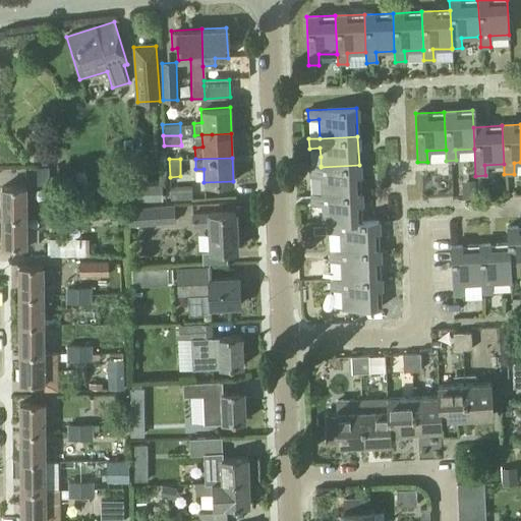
[(321,167),(310,167),(310,177),(322,176),(322,177),(322,184),(322,194),(322,195),(360,193),(359,165),(321,167)]
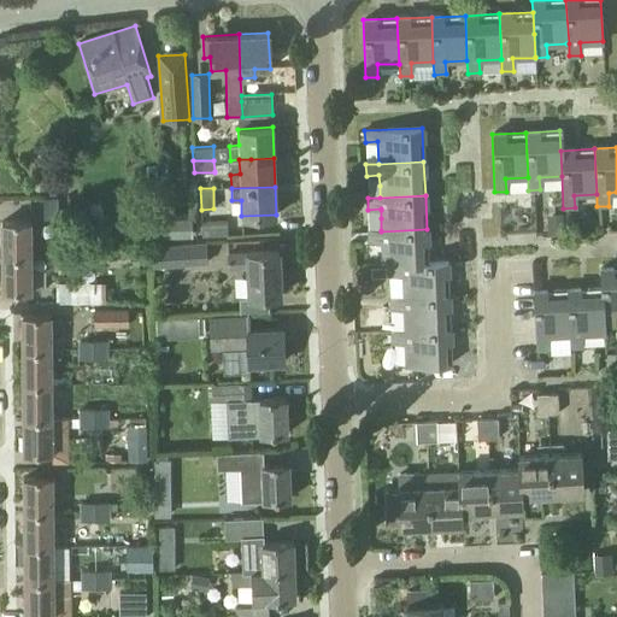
[(58,215),(57,198),(42,198),(42,218),(58,218),(58,215)]
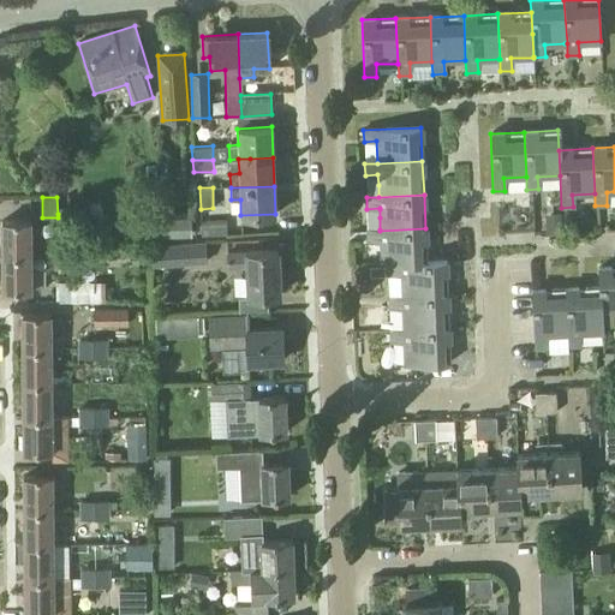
[(547,234),(560,233),(559,213),(545,214),(547,234)]
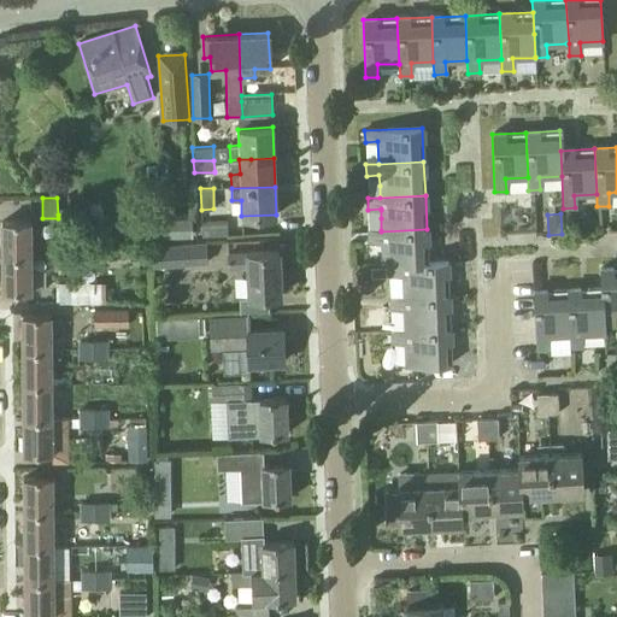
[(160,218),(160,238),(192,236),(193,217),(160,218)]
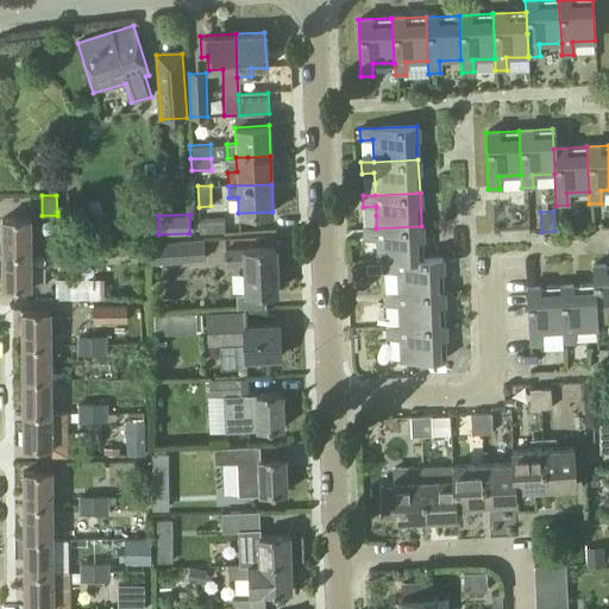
[(2,219),(2,253),(30,253),(30,218),(2,219)]
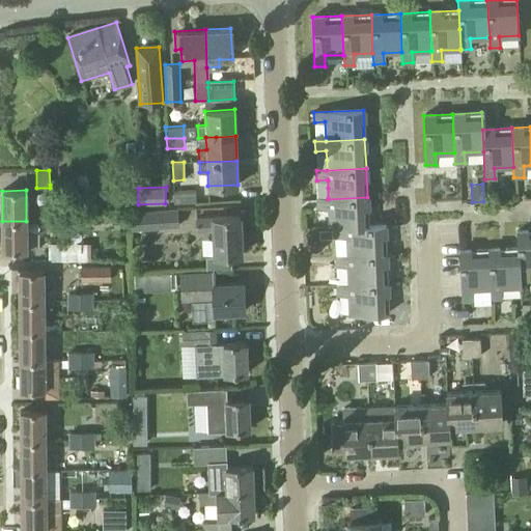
[(196,204),(195,191),(172,192),(173,205),(196,204)]
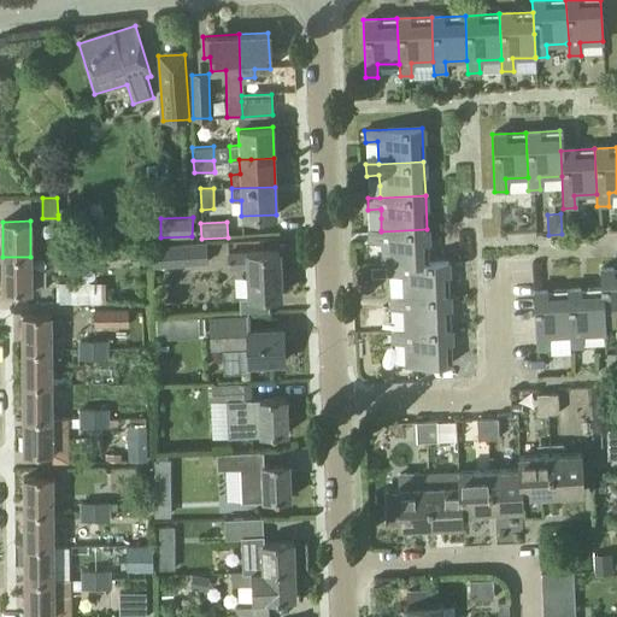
[(381,231),(369,231),(369,244),(382,244),(383,265),(389,265),(428,263),(427,229),(381,231)]
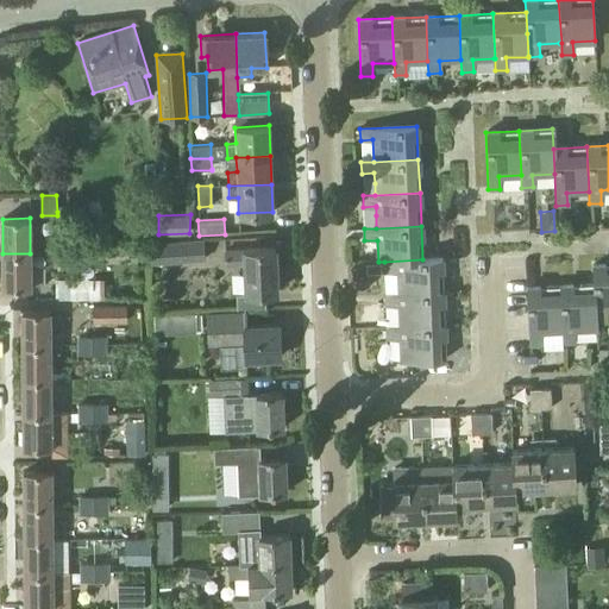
[(205,261),(203,242),(149,244),(150,264),(205,261)]
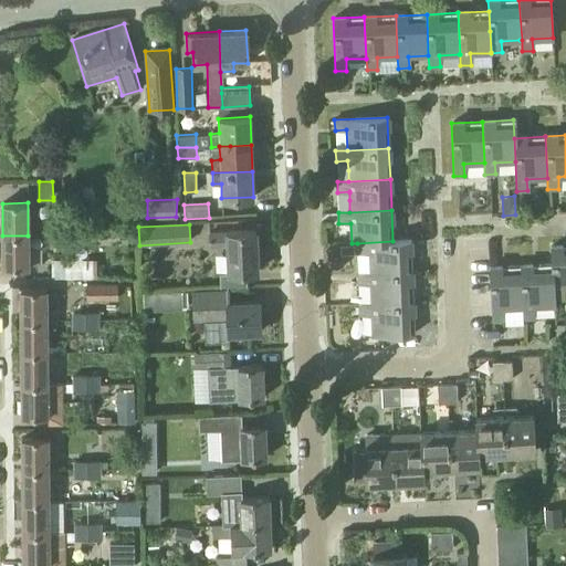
[(51,232),(52,245),(72,244),(71,230),(51,232)]
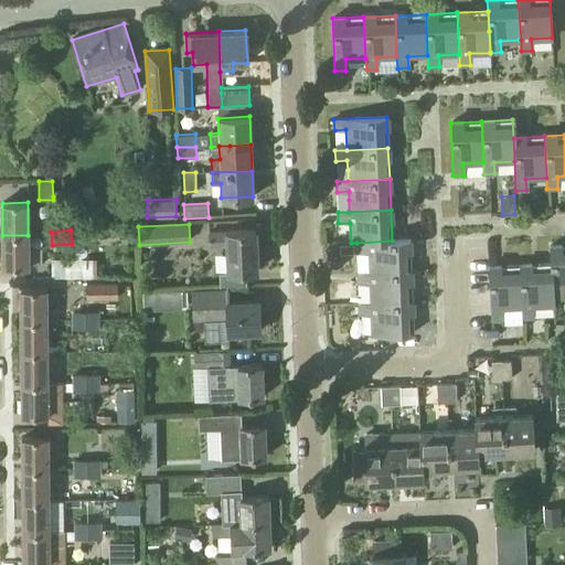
[(208,246),(226,245),(227,272),(256,270),(255,230),(226,231),(226,232),(208,233),(208,246)]
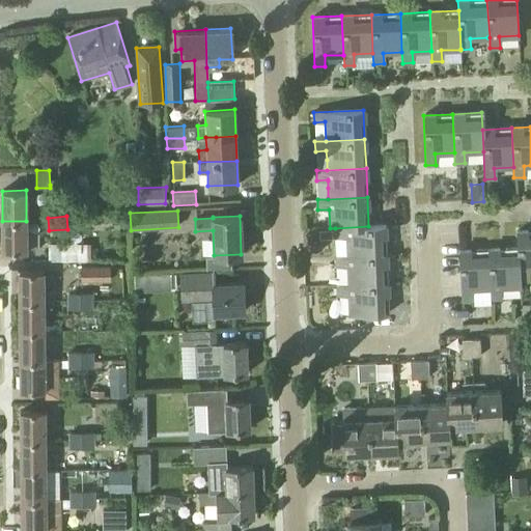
[(26,221),(2,221),(2,250),(26,250),(26,221)]
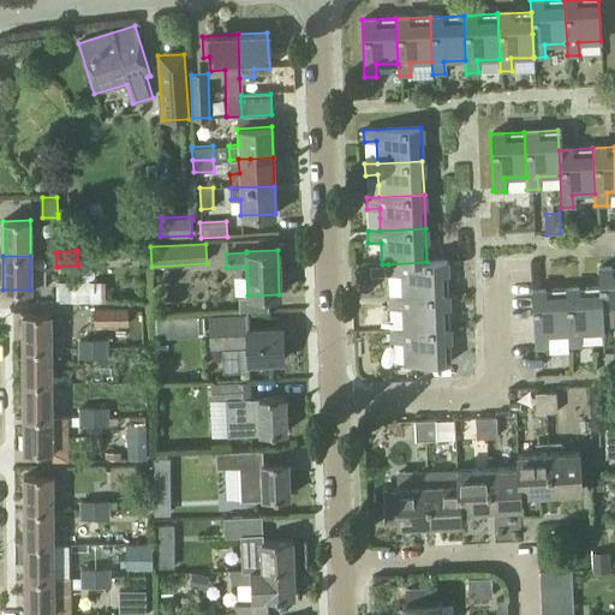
[(388,264),(388,276),(401,275),(401,296),(401,298),(447,296),(446,262),(427,262),(388,264)]
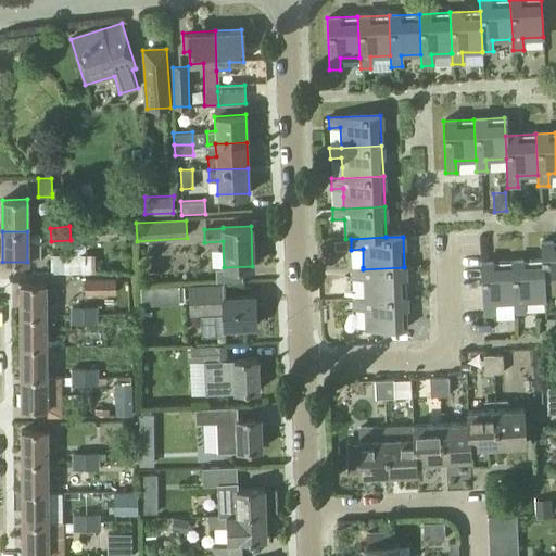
[(335,251),(348,250),(346,241),(333,241),(335,251)]
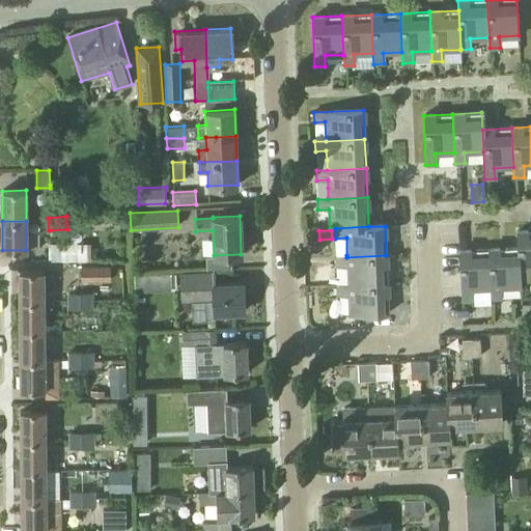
[(530,270),(530,230),(516,231),(518,248),(519,281),(529,281),(529,270),(530,270)]
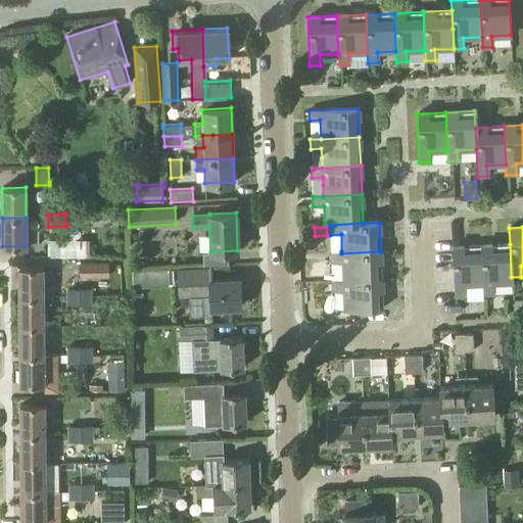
[(93,260),(93,243),(66,244),(66,260),(93,260)]
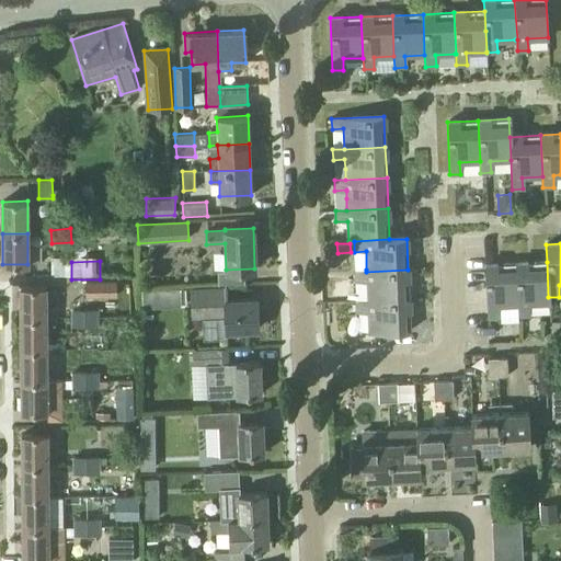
[(516,264),(517,305),(518,317),(529,316),(528,305),(549,304),(548,297),(547,262),(516,264)]
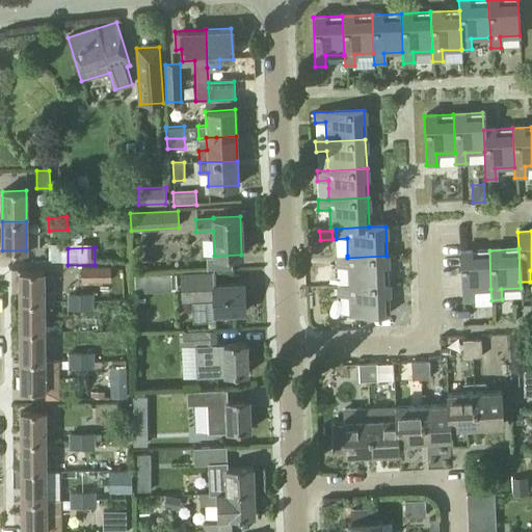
[(460,251),(462,301),(472,300),(472,290),(490,289),(489,250),(460,251)]
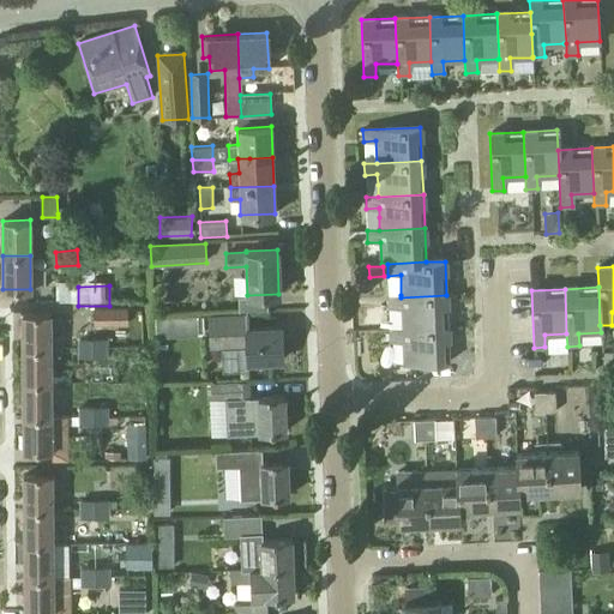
[(389,298),(389,309),(402,308),(403,330),(403,331),(447,329),(446,295),(401,298),(389,298)]
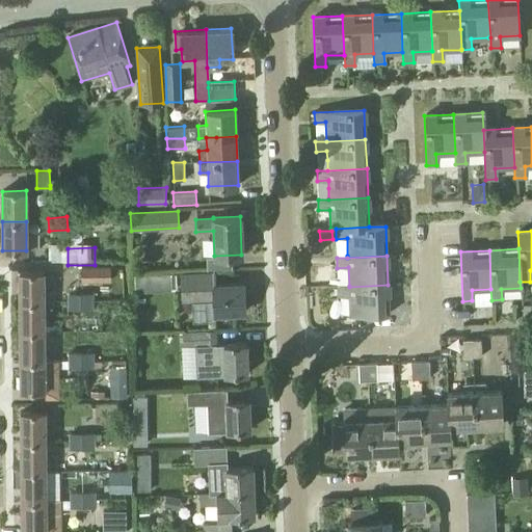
[(80,267),(80,282),(110,281),(110,266),(80,267)]
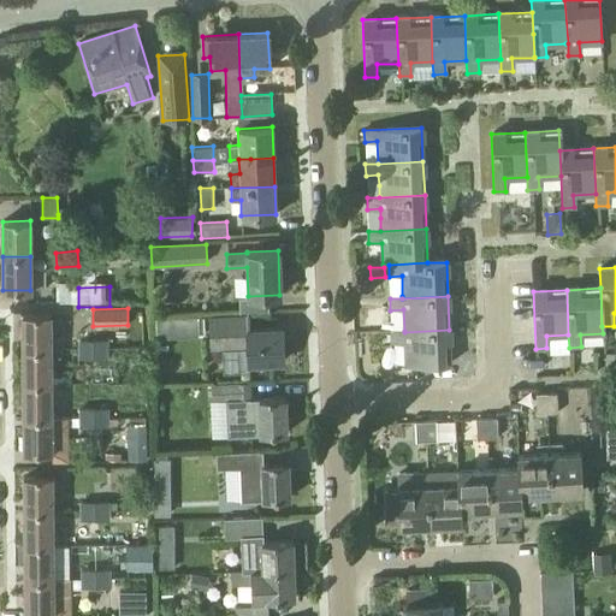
[(22,351),(49,351),(63,351),(63,339),(49,339),(49,314),(22,314),(22,351)]
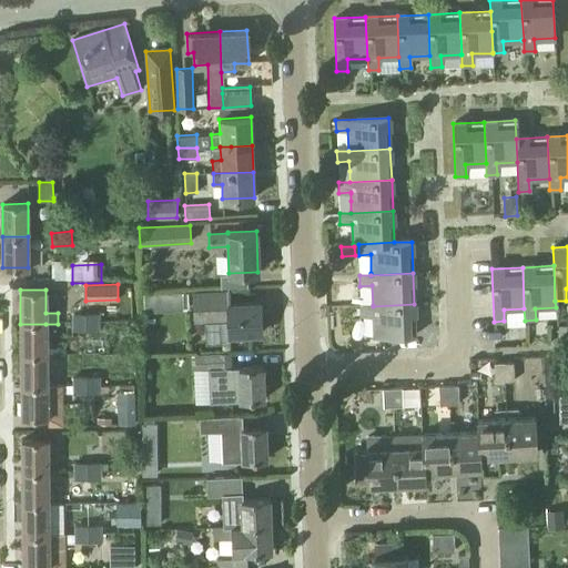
[(260,303),(227,305),(226,291),(193,292),(194,323),(227,322),(229,334),(261,333),(260,303)]
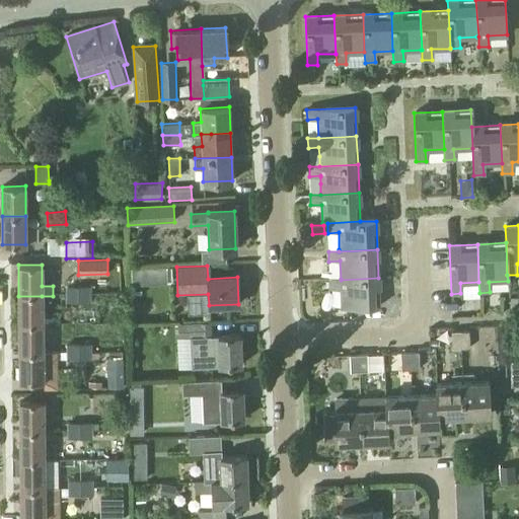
[(167,283),(167,267),(132,269),(132,284),(167,283)]
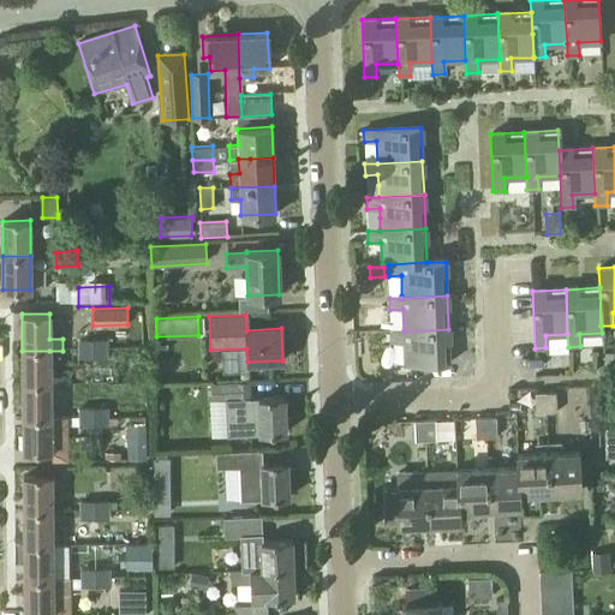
[(404,332),(390,332),(390,342),(392,344),(404,342),(405,365),(449,363),(448,329),(404,332)]
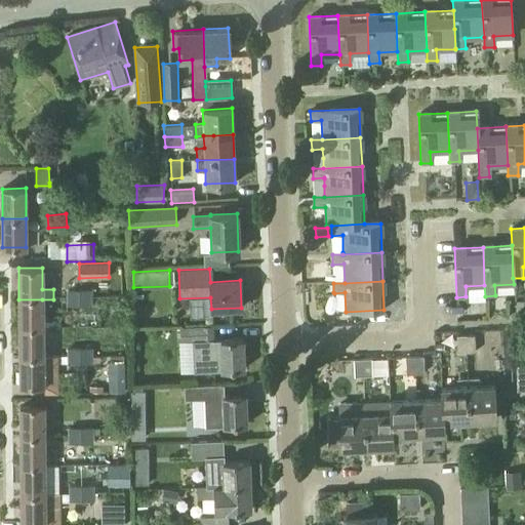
[(68,306),(79,306),(78,291),(68,291),(68,306)]
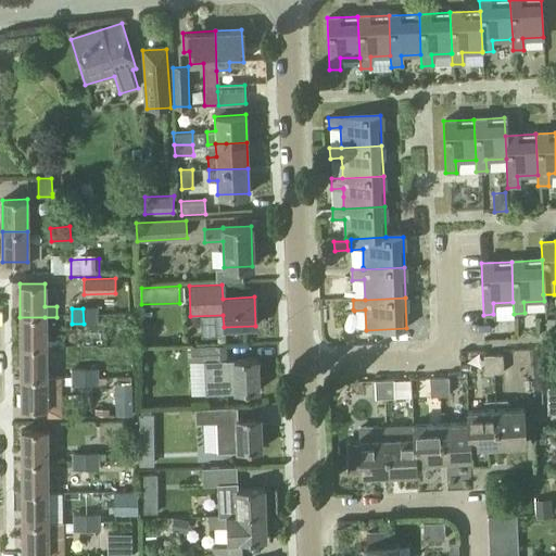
[(83,308),(84,324),(96,324),(95,308),(83,308)]
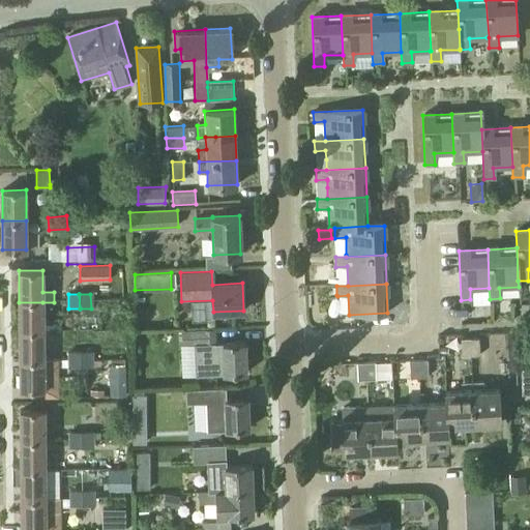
[(43,332),(42,302),(19,302),(20,333),(43,332)]
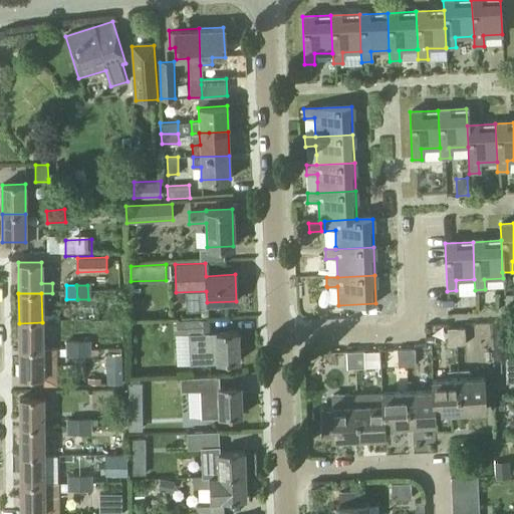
[(209,333),(209,319),(175,320),(176,334),(189,334),(190,363),(238,361),(237,331),(209,333)]
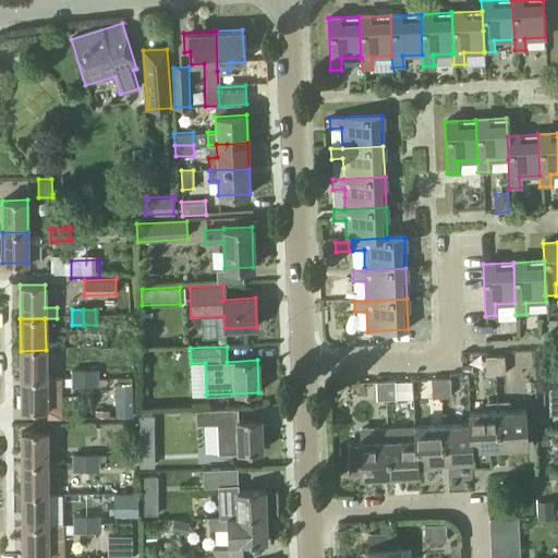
[(21,351),(21,379),(46,379),(46,350),(21,351)]
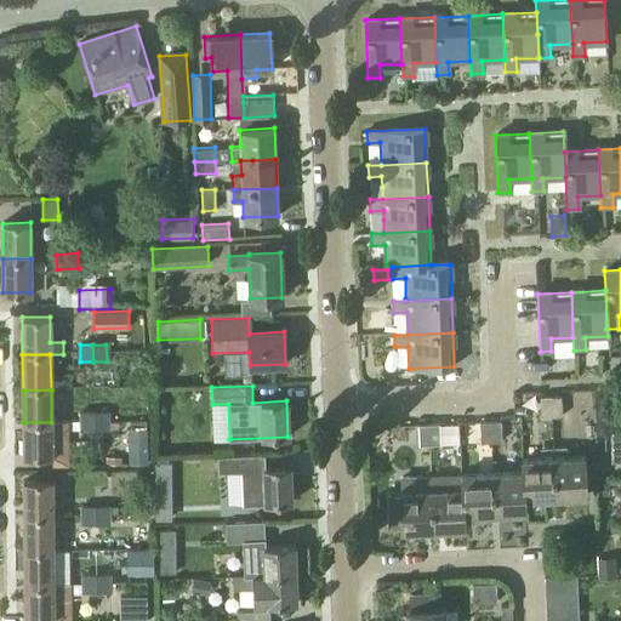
[(550,397),(539,398),(540,417),(550,417),(550,397)]
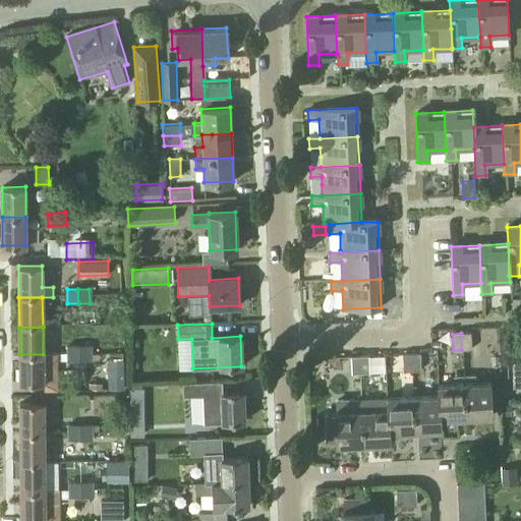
[(469,333),(461,333),(461,350),(470,349),(469,333)]
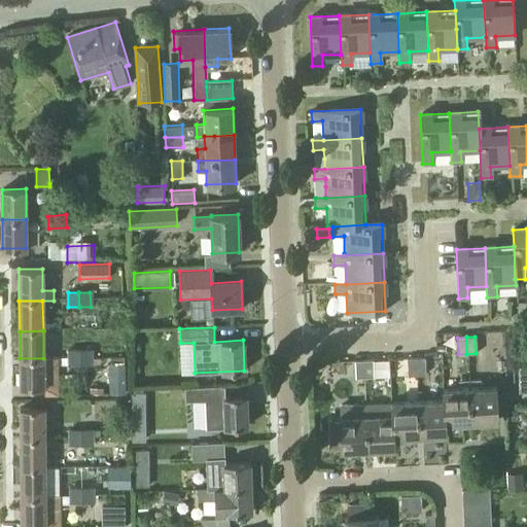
[(506,379),(505,340),(486,341),(487,380),(506,379)]
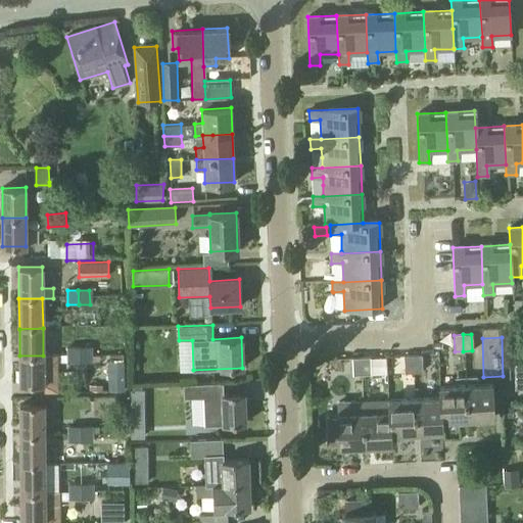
[(79,354),(79,346),(66,346),(66,363),(79,363),(79,354)]
